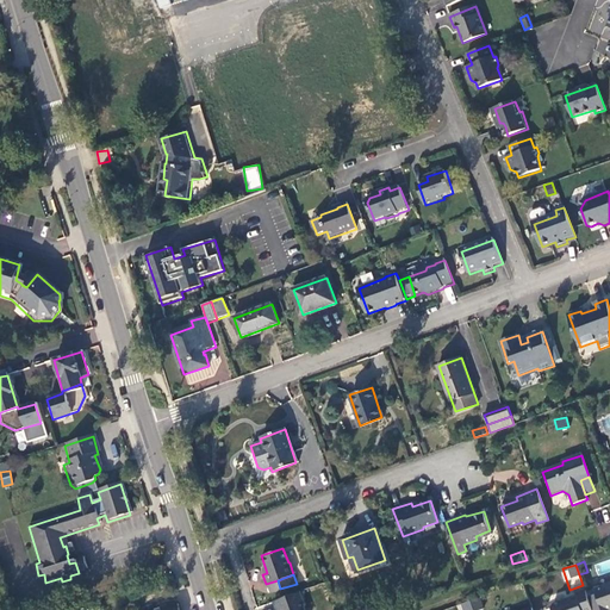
[(269,592),(280,589),(278,580),(266,584),(269,592)]
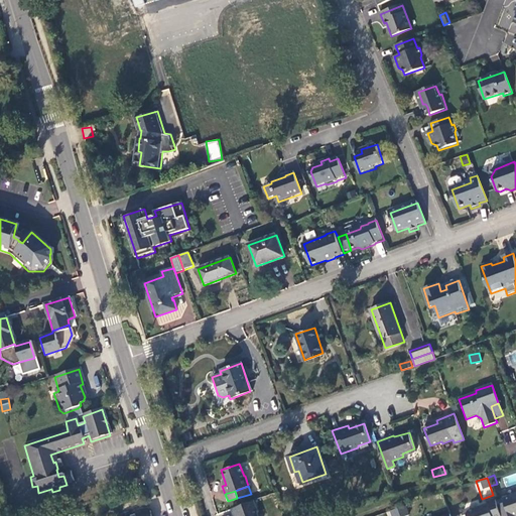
[(505,503),(497,505),(501,515),(515,515),(515,493),(503,498),(505,503)]
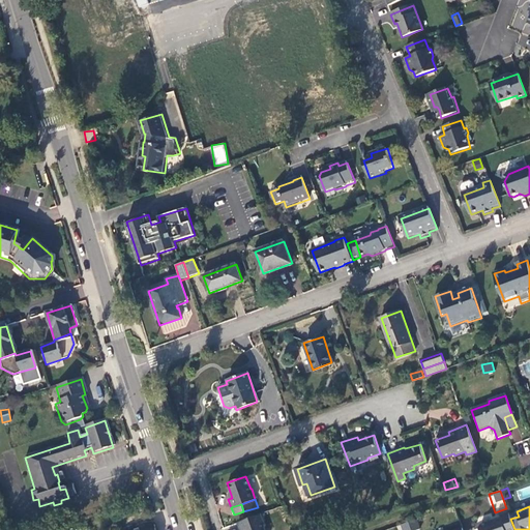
[(514,529),(510,519),(508,511),(500,514),(501,518),(481,525),(479,528),(479,529),(514,529)]
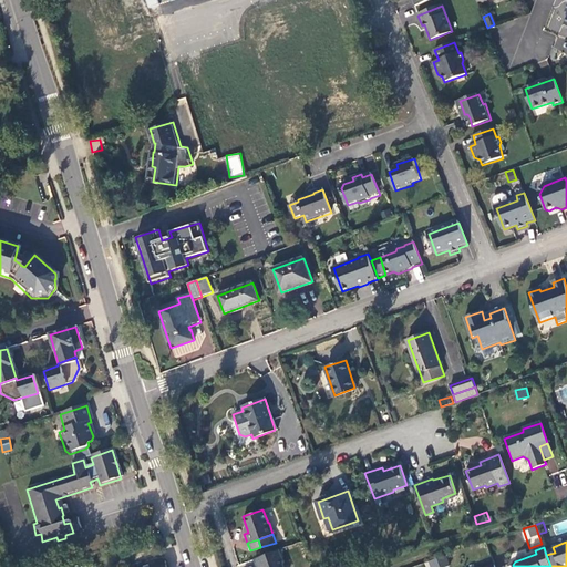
[(282,560),(279,549),(253,559),(256,566),(282,566),(281,562),(282,560)]
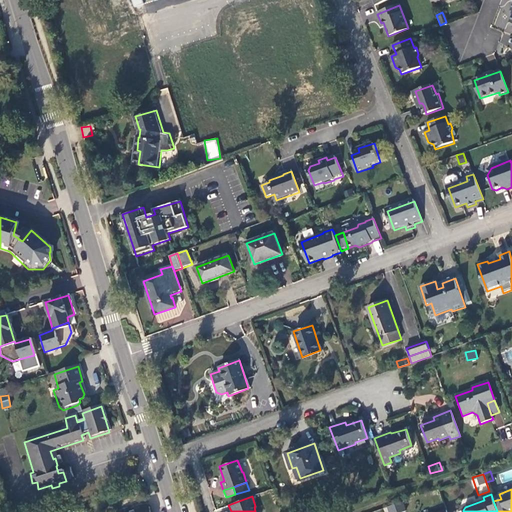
[(405,511),(406,511),(403,502),(395,505),(397,511),(405,511)]
